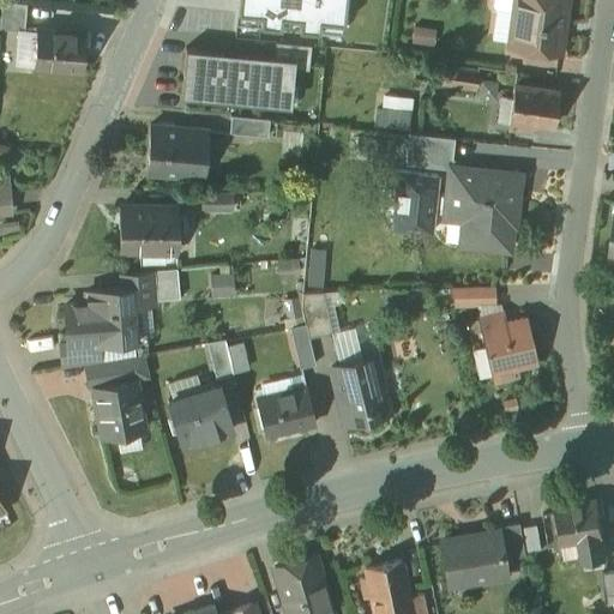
[(238,0),(235,23),(342,34),(345,0),(238,0)]
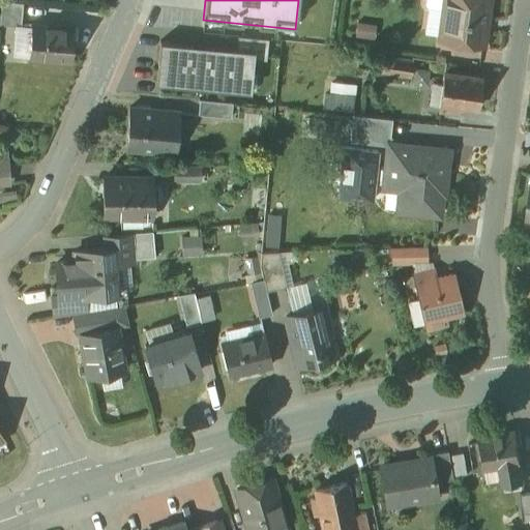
[(446,0),(442,38),(482,43),(483,41),(481,41),(483,22),(486,22),(489,0),(446,0)]
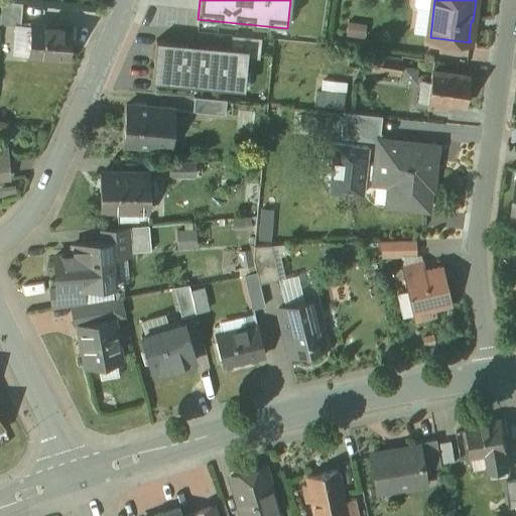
[(23,3),(2,1),(0,21),(0,23),(21,26),(23,3)]
